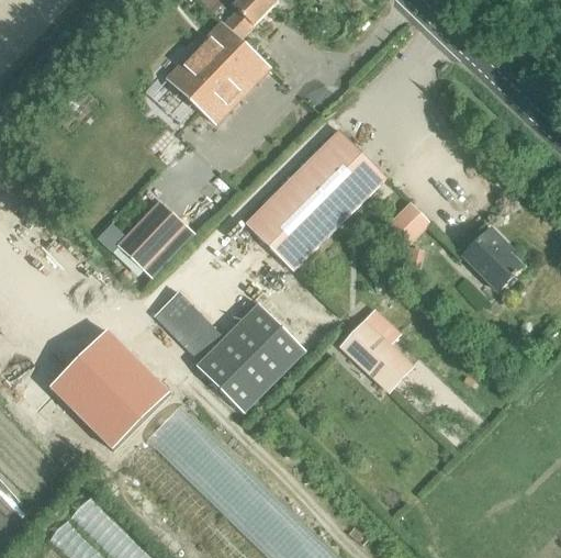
[(237,10),(223,24),(238,38),(276,0),(236,0),(232,6),(237,10)]
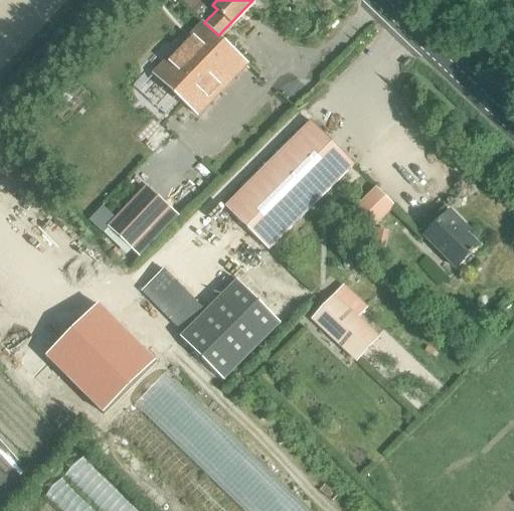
[(204,22),(202,19),(152,71),(196,113),(245,60),(218,35),(204,22)]
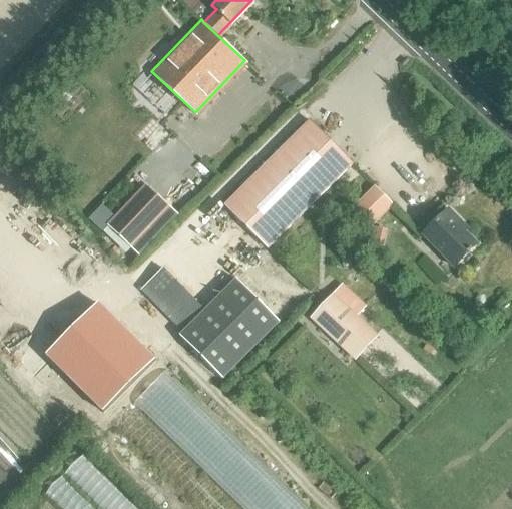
[(222,203),(265,246),(351,161),(344,155),(309,119),(222,203)]
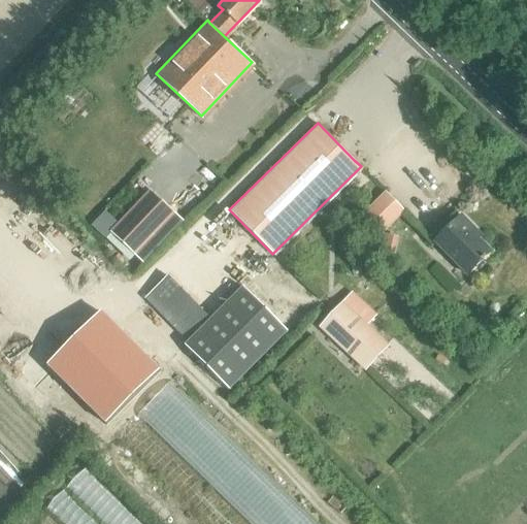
[(109,231),(134,255),(175,210),(150,187),(118,222),(109,231)]
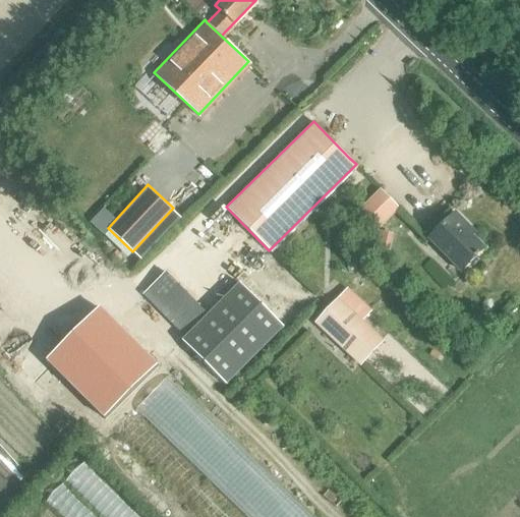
[(353,214),(371,232),(397,206),(380,187),(353,214)]
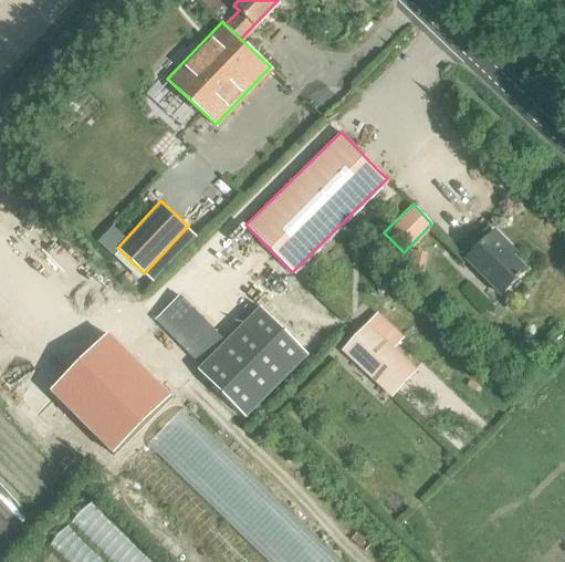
[(466,257),(502,292),(518,276),(519,277),(521,274),(520,273),(526,267),(504,246),(508,242),(493,228),(466,257)]
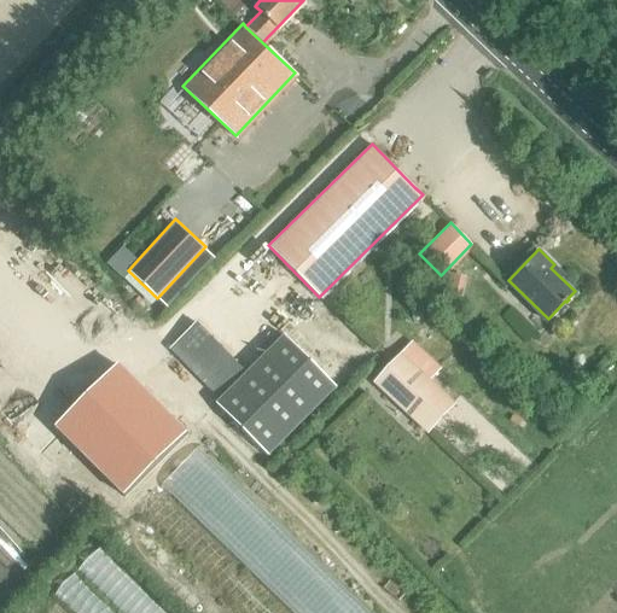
[(197,319),(169,345),(220,398),(249,371),(197,319)]
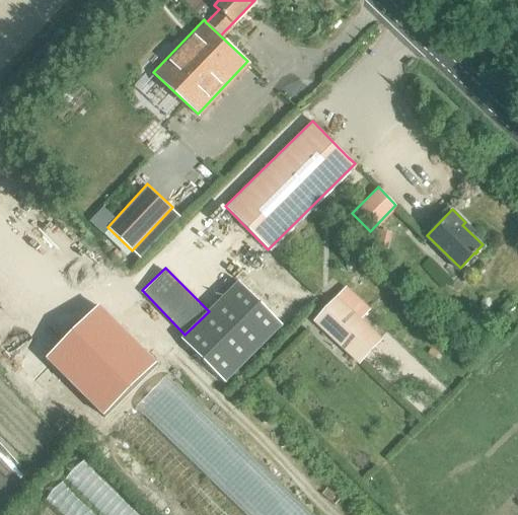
[(238,281),(209,311),(185,335),(181,339),(224,381),(282,323),(238,281)]
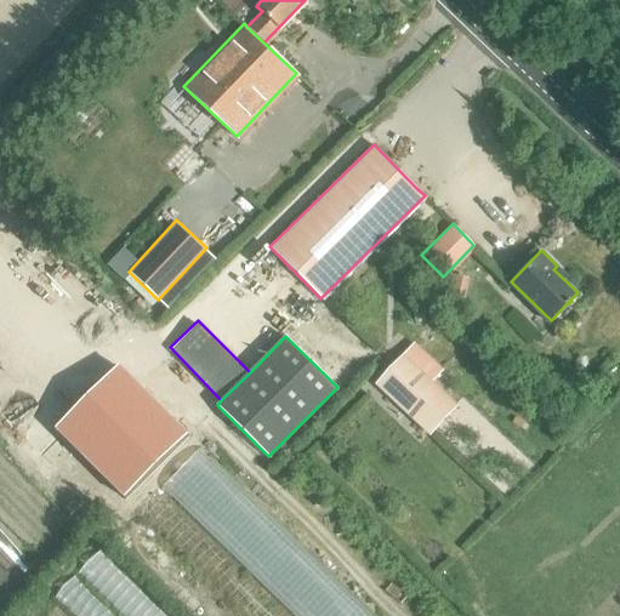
[(403,358),(379,382),(428,429),(451,404),(427,381),(439,368),(414,344),(403,358)]
